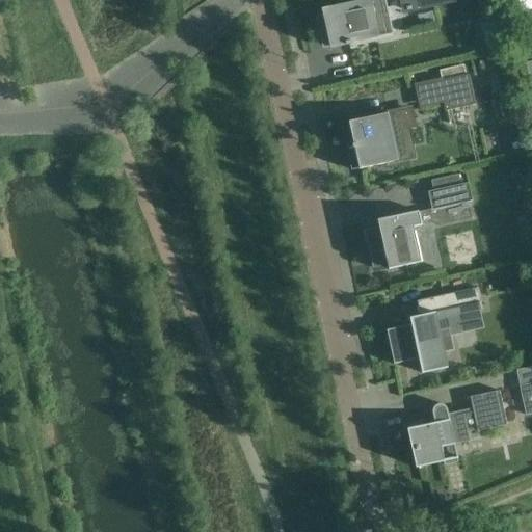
[(319,24),(324,47),(333,46),(333,47),(333,48),(347,45),(347,46),(352,45),(352,44),(378,37),(376,29),(391,26),(387,8),(382,9),(379,0),(364,0),(363,1),(363,2),(324,10),(324,12),(325,12),(326,17),(328,22),(319,24)]
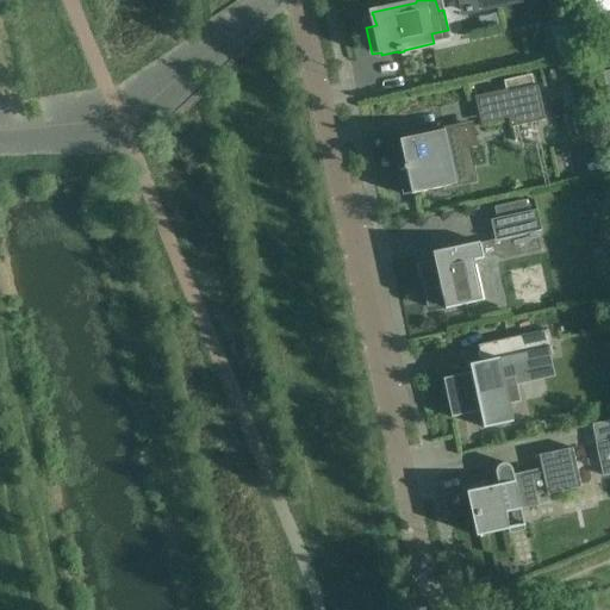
[(609,0),(595,0),(598,13),(609,11),(609,0)]
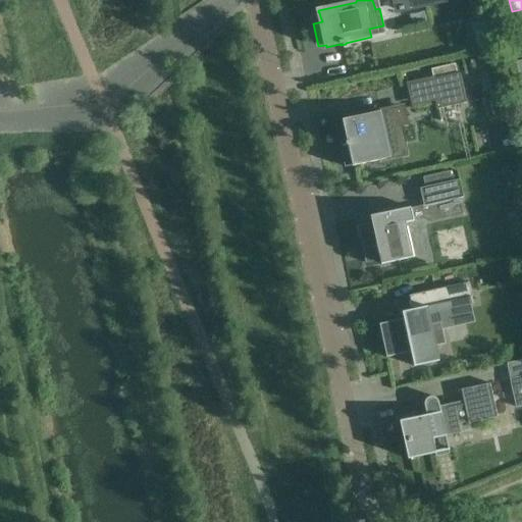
[(473,20),(474,29),(490,25),(489,17),(473,20)]
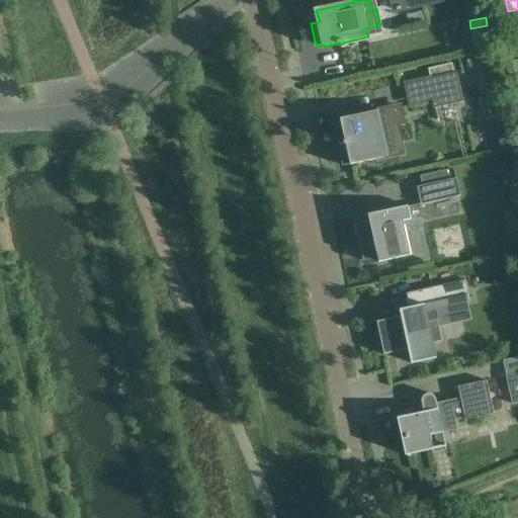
[(463,103),(457,73),(427,80),(434,109),(463,103)]
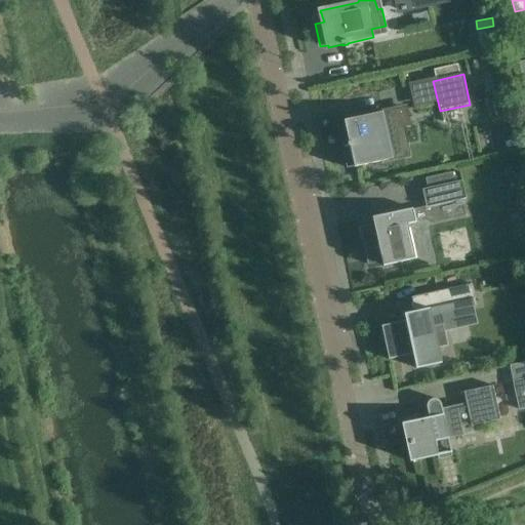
[(411,126),(408,110),(382,115),(382,114),(384,114),(382,113),(363,117),(365,125),(347,129),(347,130),(348,130),(351,143),(349,144),(341,145),(347,169),(355,167),(355,168),(394,159),(393,158),(392,158),(388,142),(404,137),(402,128),(411,126)]
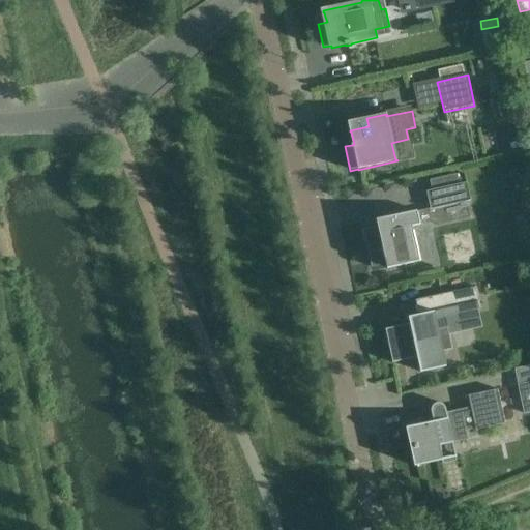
[(471,201),(467,183),(427,192),(431,208),(430,208),(430,210),(471,201)]
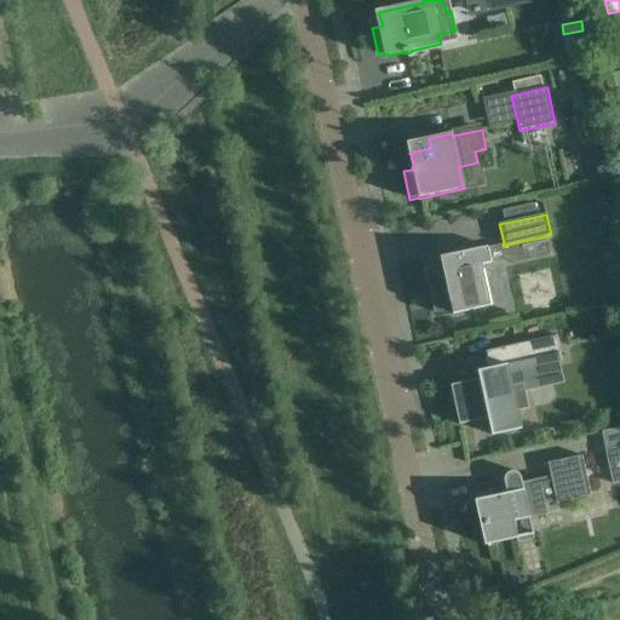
[(492,263),(488,247),(441,257),(443,265),(446,265),(447,273),(428,277),(435,314),(455,309),(457,311),(453,313),(454,315),(492,306),(482,265),(492,263)]
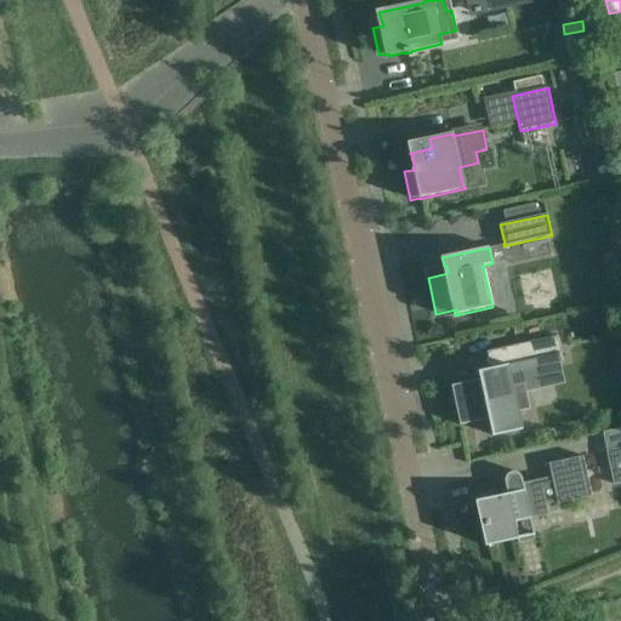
[(563,362),(557,336),(517,346),(522,371),(563,362)]
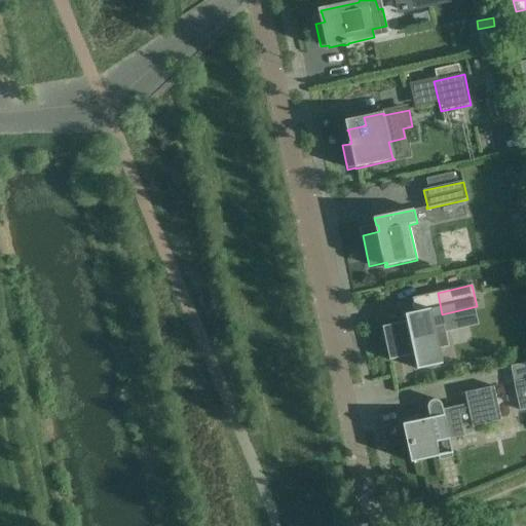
[(435,327),(430,309),(406,314),(408,324),(400,326),(400,324),(382,327),(390,361),(415,355),(418,370),(443,365),(440,349),(449,347),(444,325),(435,327)]
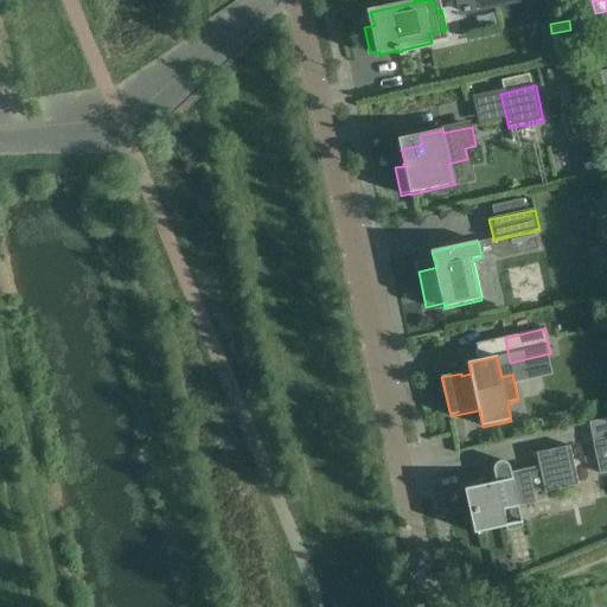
[(606,472),(606,438),(593,441),(601,474),(606,472)]
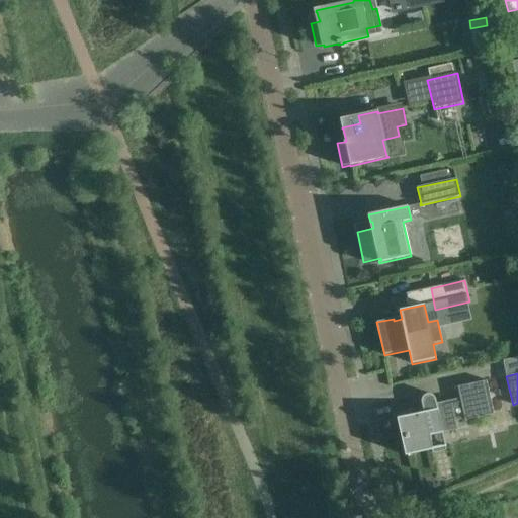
[(495,414),(487,381),(458,387),(461,399),(437,404),(436,399),(435,398),(434,396),(433,395),(431,395),(430,394),(428,394),(427,395),(425,396),(424,397),(423,399),(422,399),(422,400),(422,402),(422,403),(424,412),(398,418),(400,427),(404,427),(409,452),(432,447),(430,436),(458,430),(456,421),(465,419),(465,421),(495,414)]
